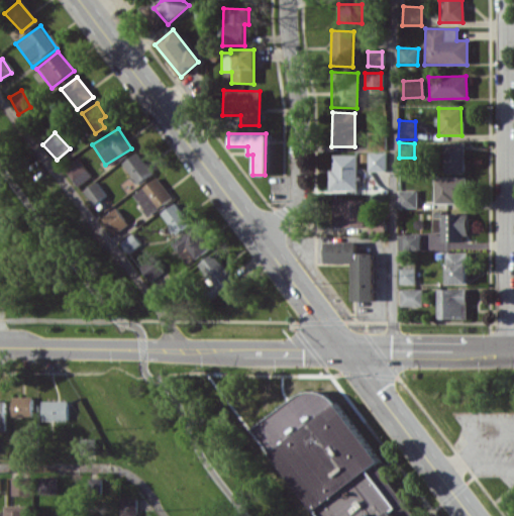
[(463,142),(440,142),(440,174),(464,174),(463,142)]
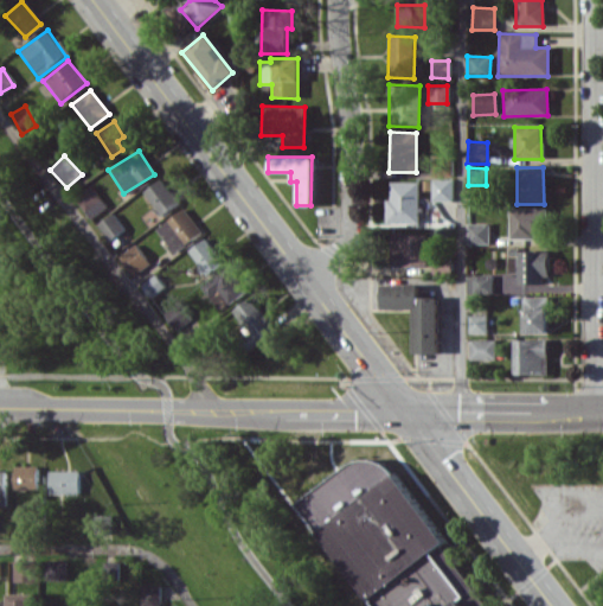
[(175,204),(159,179),(141,191),(158,216),(175,204)]
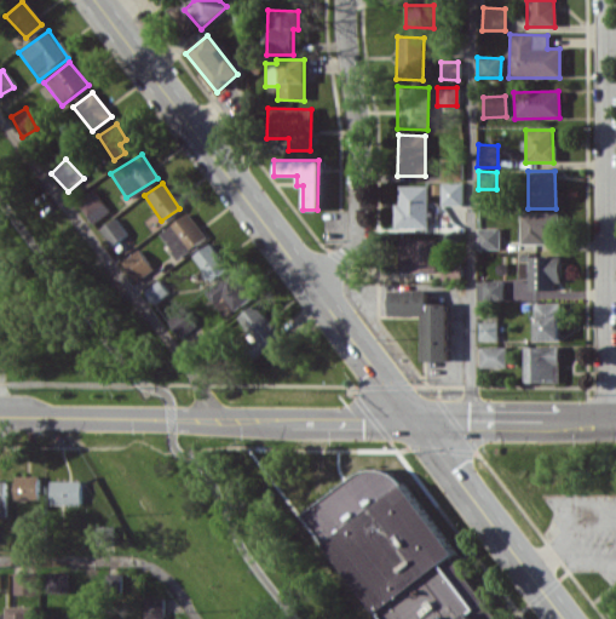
[(460,184),(439,184),(439,205),(460,205),(460,184)]
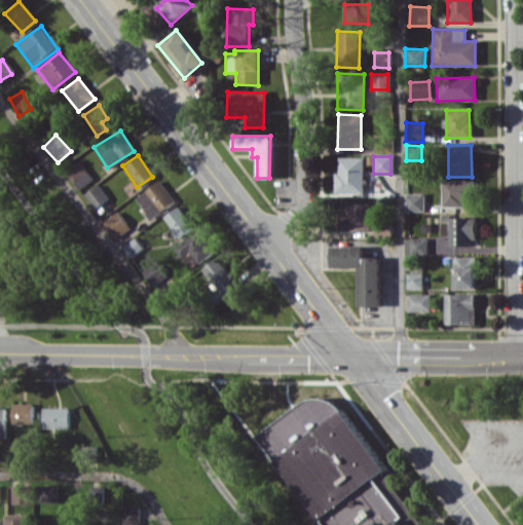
[(363,158),(335,157),(335,193),(362,193),(363,158)]
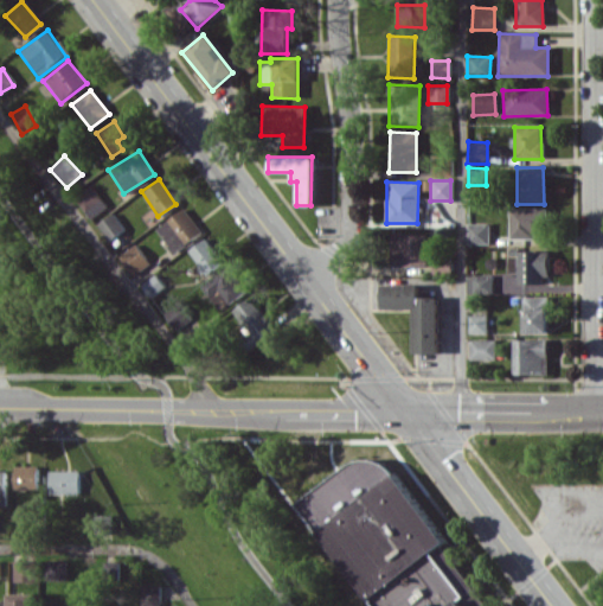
[(89,219),(104,206),(87,184),(71,197),(89,219)]
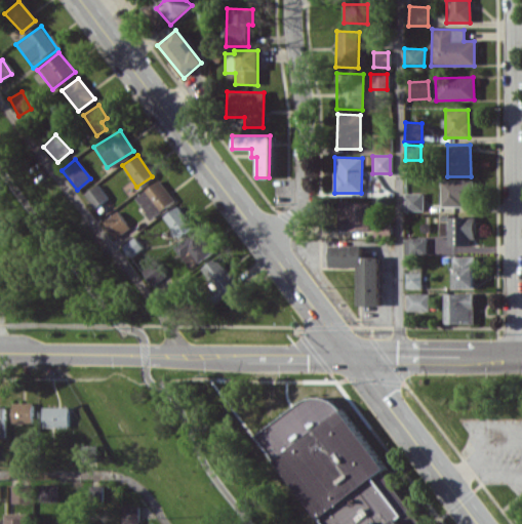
[(132,198),(149,219),(173,201),(157,179),(132,198)]
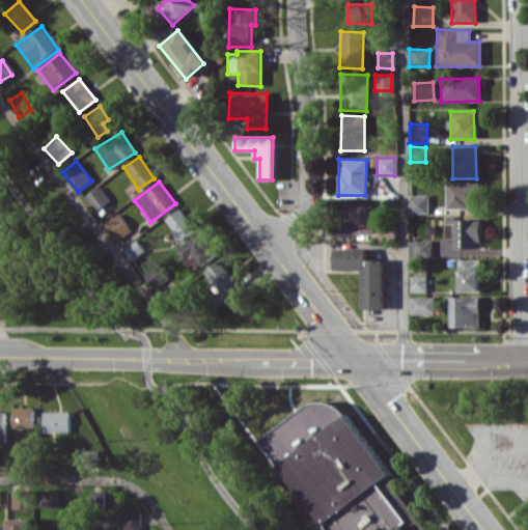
[(477,183),(445,183),(445,208),(467,208),(467,199),(477,199),(477,183)]
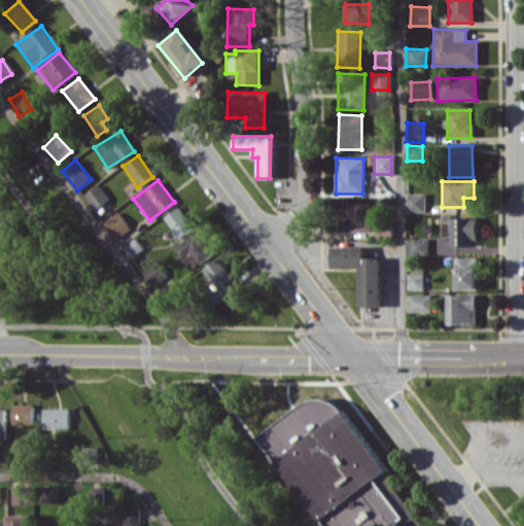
[(93,209),(106,200),(96,185),(82,196),(93,209)]
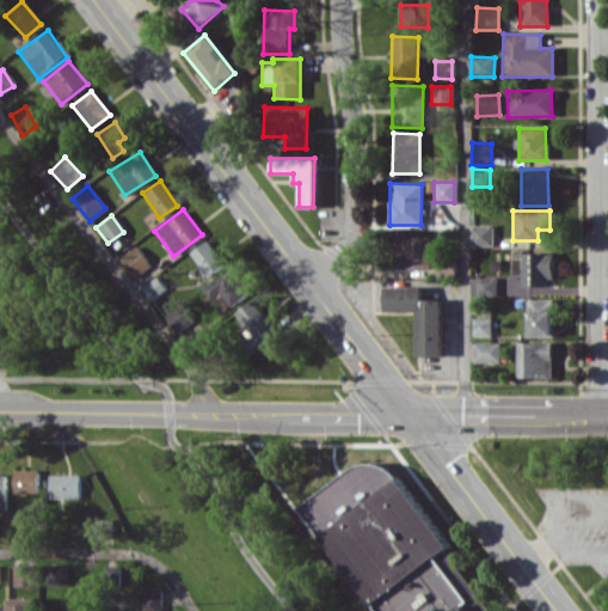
[(491,246),(491,226),(470,226),(468,246),(491,246)]
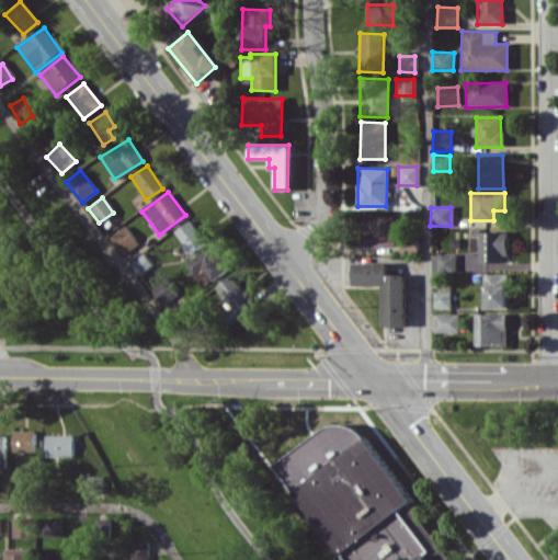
[(393,216),(362,217),(362,247),(394,246),(393,216)]
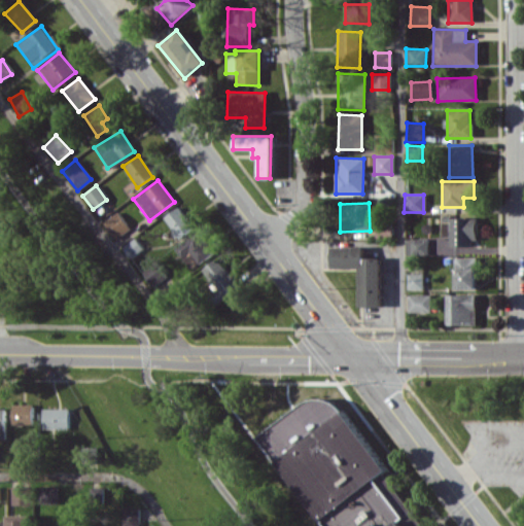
[(159,219),(173,241),(191,229),(177,207),(159,219)]
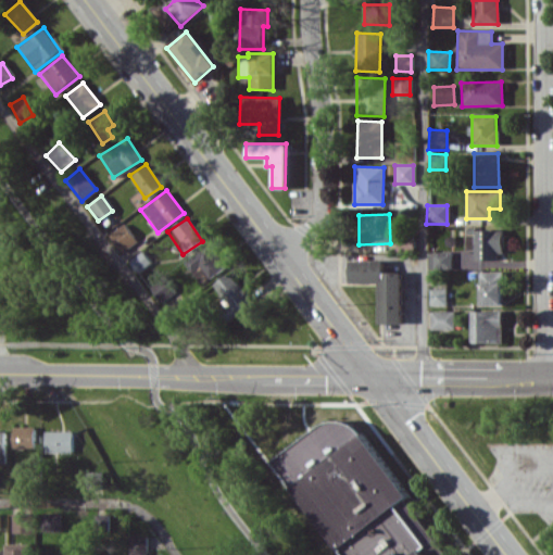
[(118,253),(135,242),(122,224),(107,235),(118,253)]
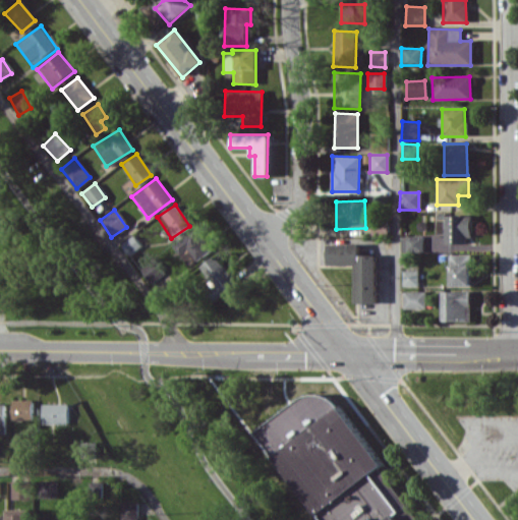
[(435,221),(435,234),(446,234),(446,244),(468,243),(468,215),(445,216),(445,221),(435,221)]
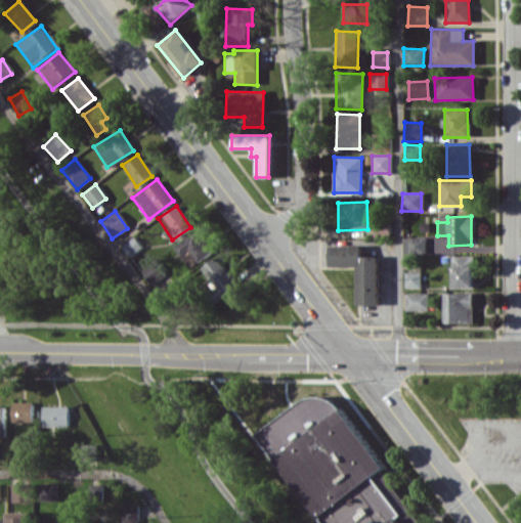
[(210,251),(193,230),(171,248),(187,269),(210,251)]
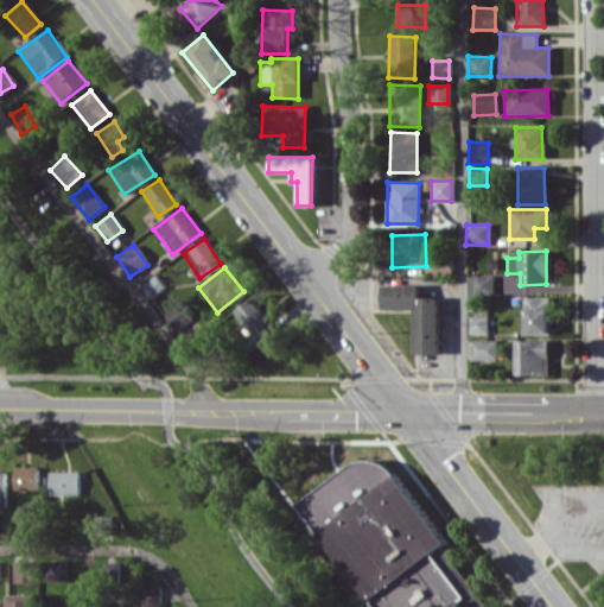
[(163,288),(153,274),(138,286),(146,298),(163,288)]
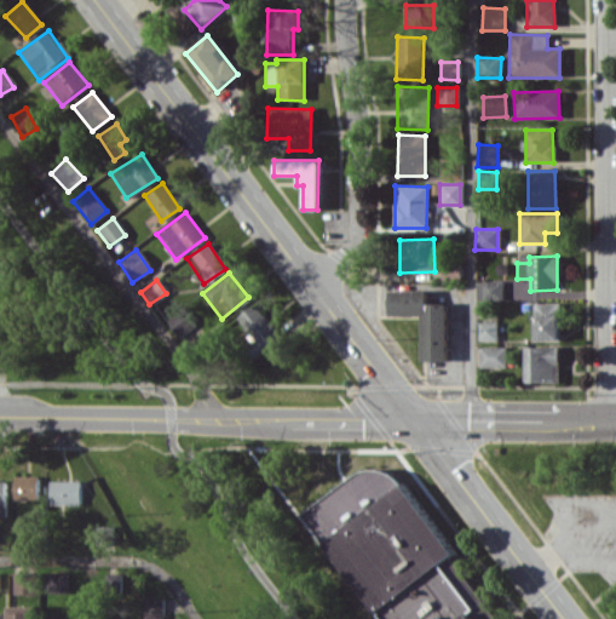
[(476,301),(502,301),(501,281),(476,281),(476,301)]
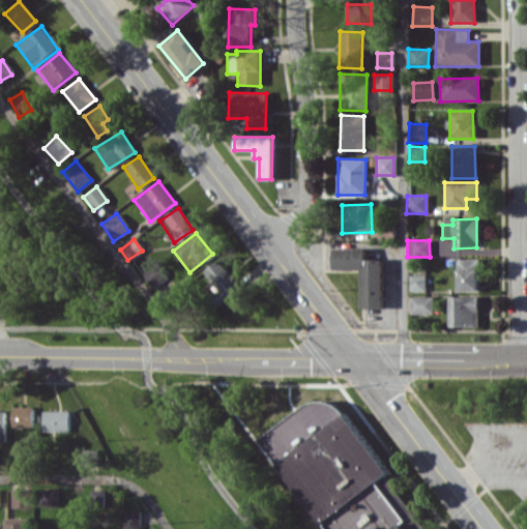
[(364,248),(333,248),(332,270),(361,270),(360,309),(381,310),(382,260),(364,259),(364,248)]
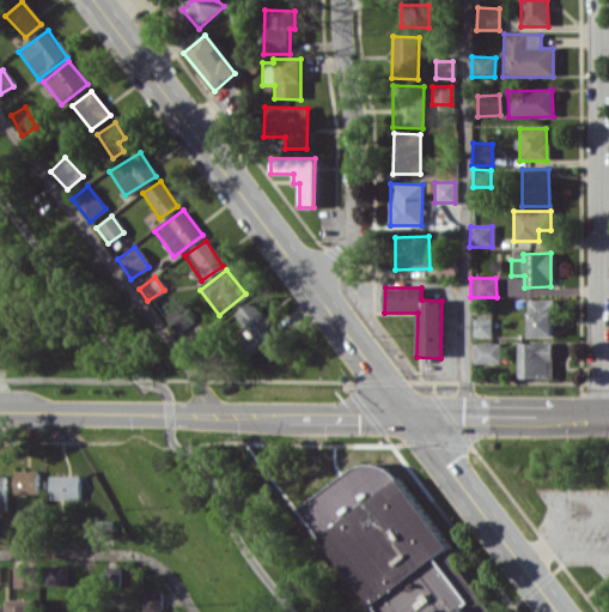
[(275,334),(250,300),(227,317),(253,351),(275,334)]
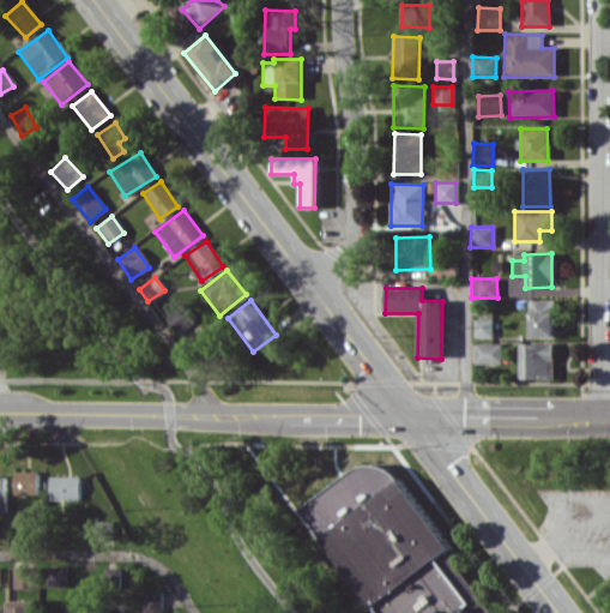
[(553,338),(554,301),(529,300),(527,337),(553,338)]
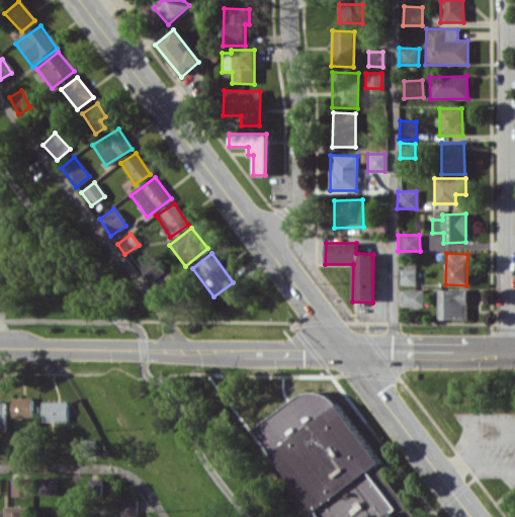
[(415,285),(415,269),(399,270),(399,285),(415,285)]
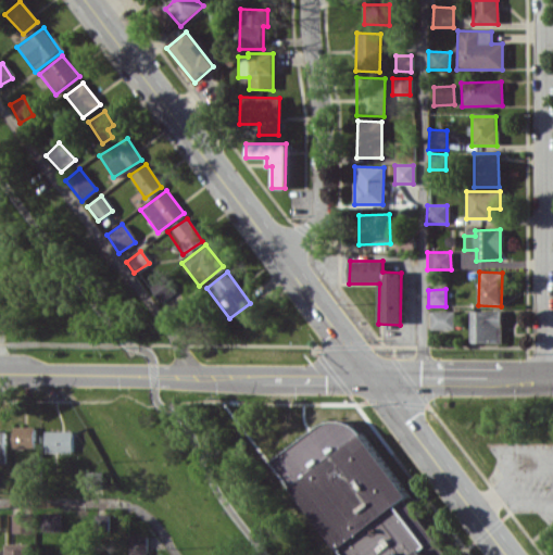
[(453,311),(429,311),(429,329),(453,329),(453,311)]
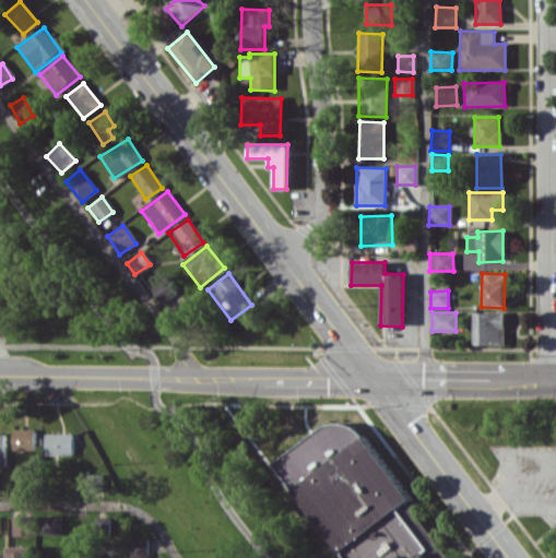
[(473,345),(504,345),(504,312),(473,313),(473,345)]
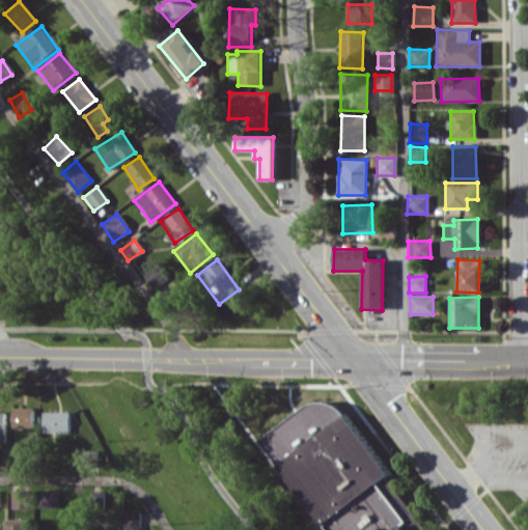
[(260,438),(323,529),(405,529),(403,525),(406,523),(385,492),(391,487),(385,477),(388,475),(338,403),(310,405),(260,438)]
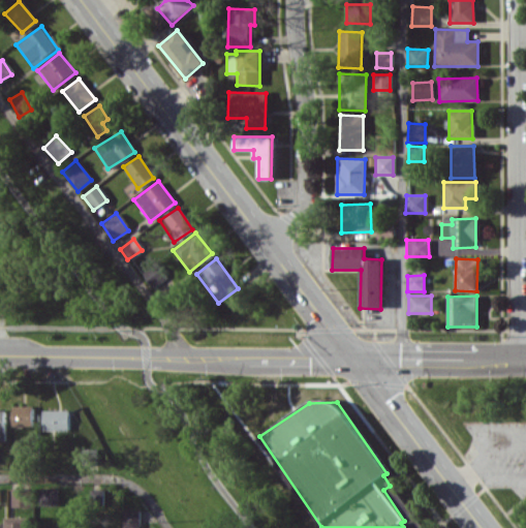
[(32,427),(32,406),(10,407),(10,427),(32,427)]
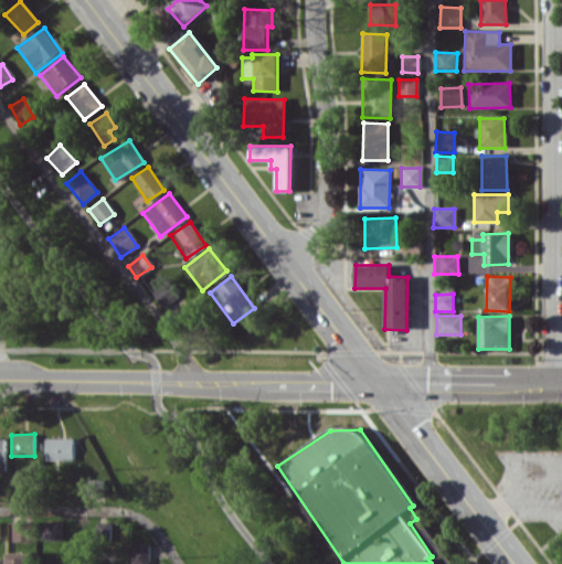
[(72,438),(44,439),(44,460),(73,460),(72,438)]
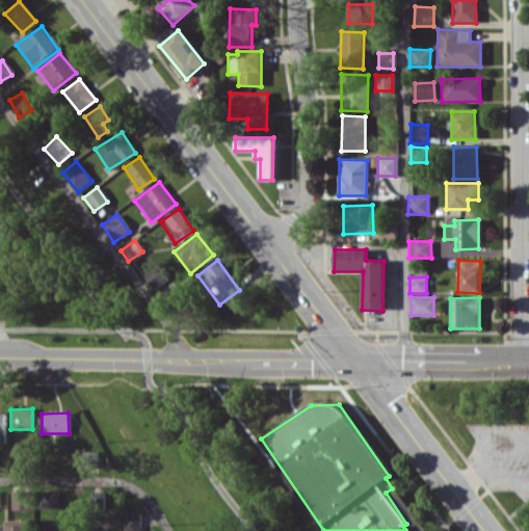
[(30,492),(10,492),(9,510),(30,510),(30,492)]
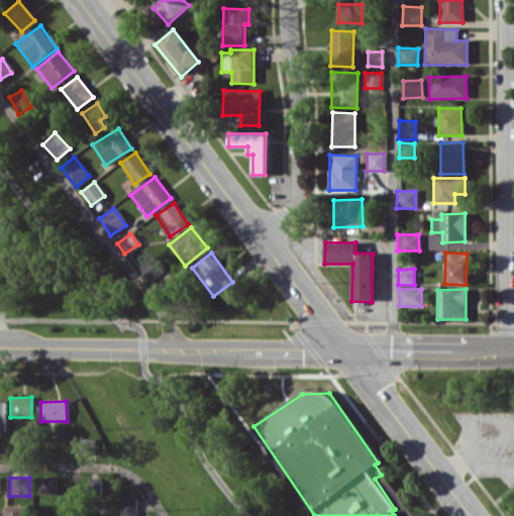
[(54,495),(55,479),(39,479),(38,494),(54,495)]
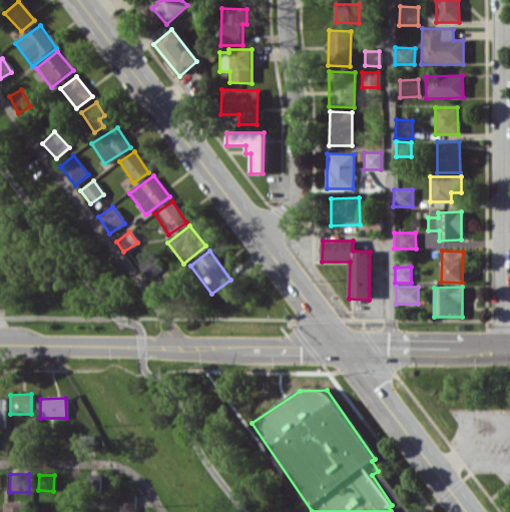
[(133,511),(133,494),(116,495),(116,511),(133,511)]
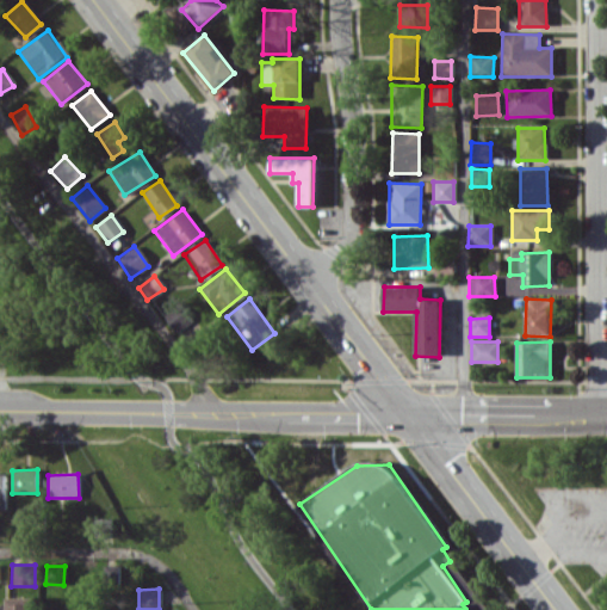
[(33,609),(35,598),(7,598),(7,609),(33,609)]
